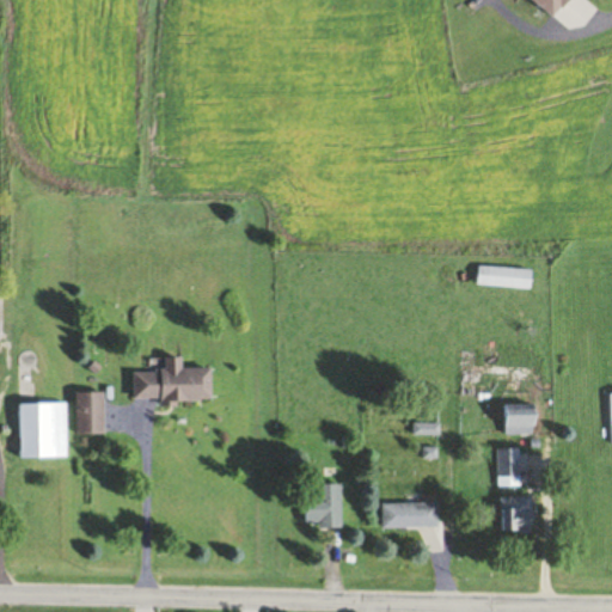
[(534,271),(478,267),(477,286),(533,291),(534,271)]
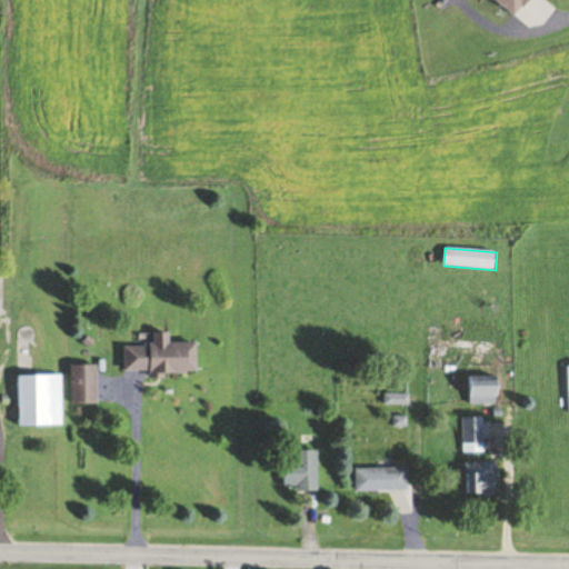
[(200,372),(199,341),(172,342),(172,331),(157,332),(157,345),(127,346),(127,371),(152,371),(152,373),(200,372)]
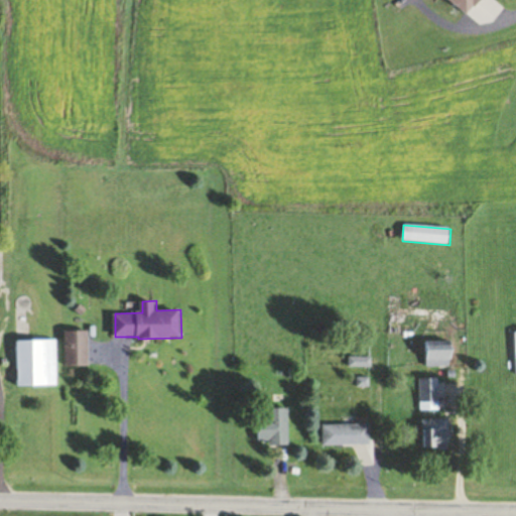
[(67,366),(90,366),(90,331),(67,331),(67,366)]
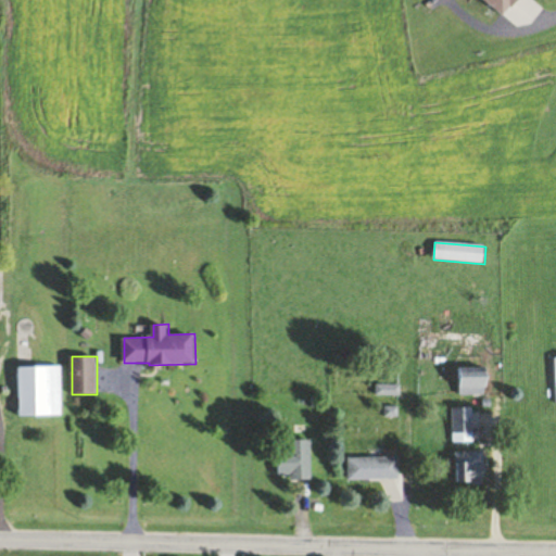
[(20,366),(20,416),(63,416),(63,366),(20,366)]
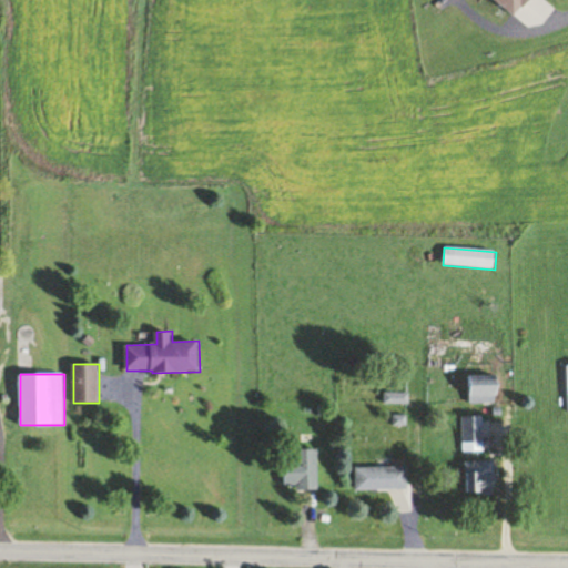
[(469,375),(469,404),(499,403),(499,375),(469,375)]
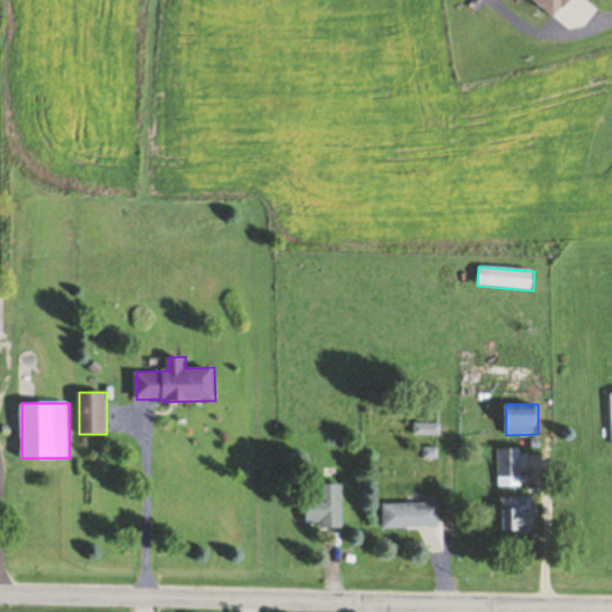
[(499,488),(521,488),(521,448),(499,448),(499,488)]
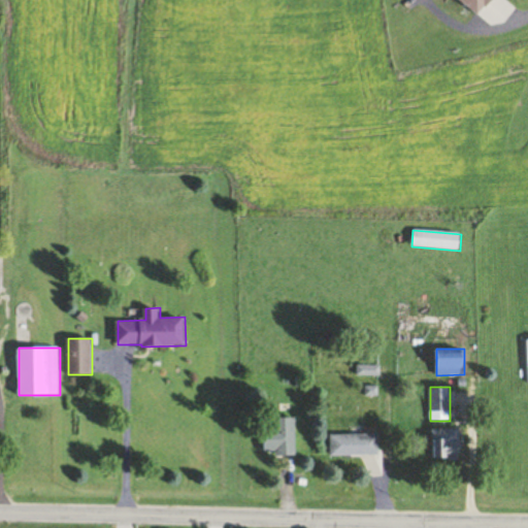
[(264,427),(264,455),(297,455),(297,419),(275,419),(275,427),(264,427)]
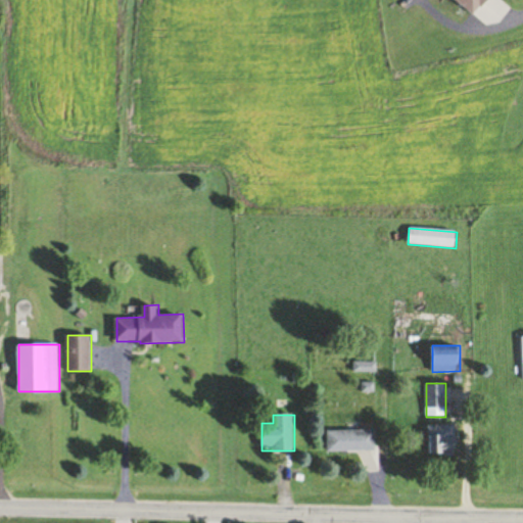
[(458,456),(459,425),(429,425),(428,455),(458,456)]
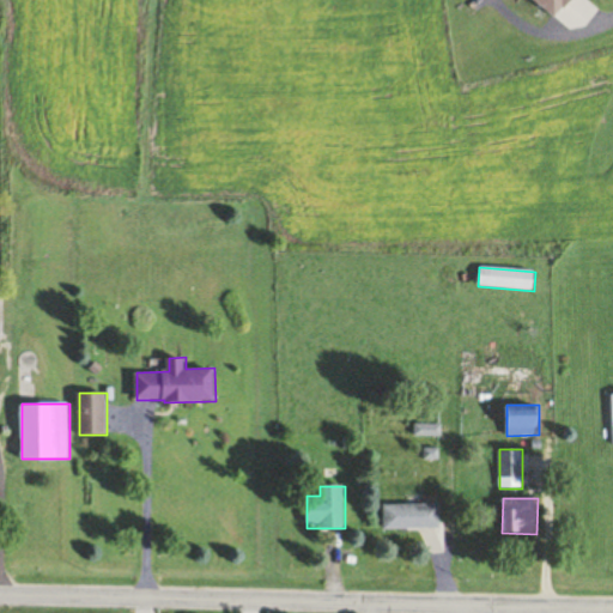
[(386,504),(386,529),(442,529),(442,504),(386,504)]
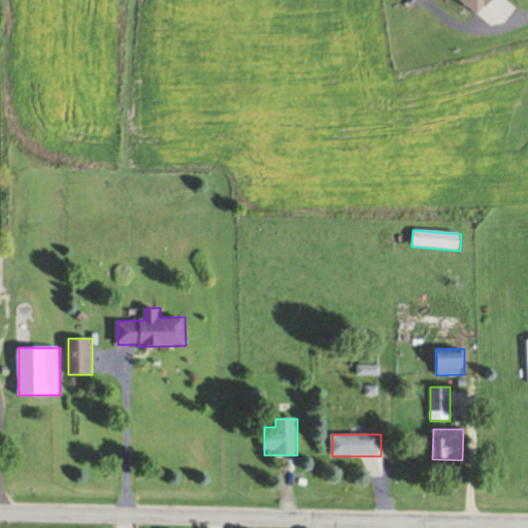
All buildings are outlined.
